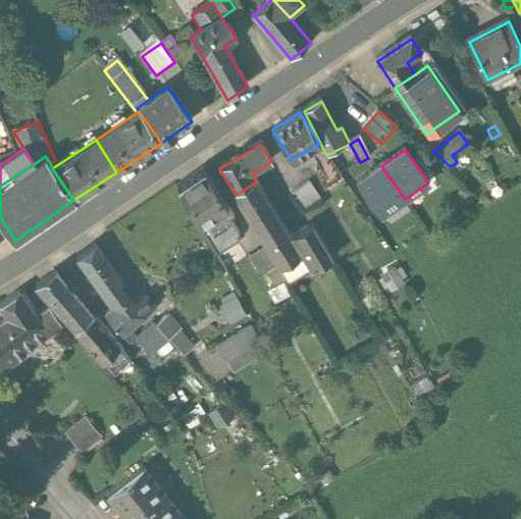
[(457,165),(451,171),(459,178),(465,172),(457,165)]
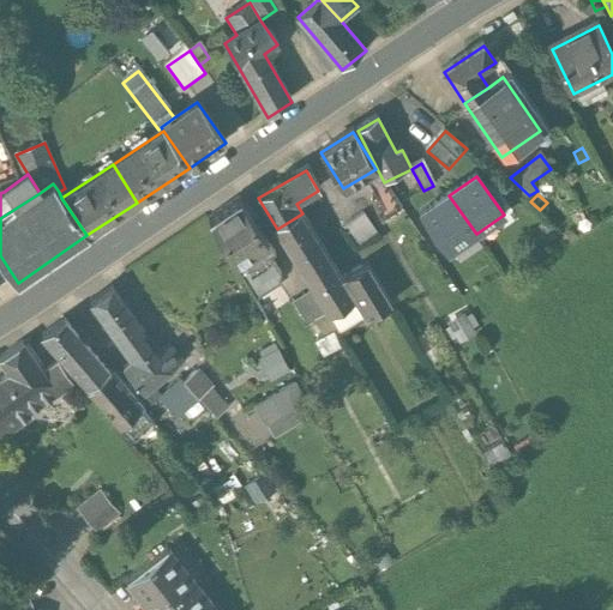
[(449,253),(476,234),(449,195),(422,213),(449,253)]
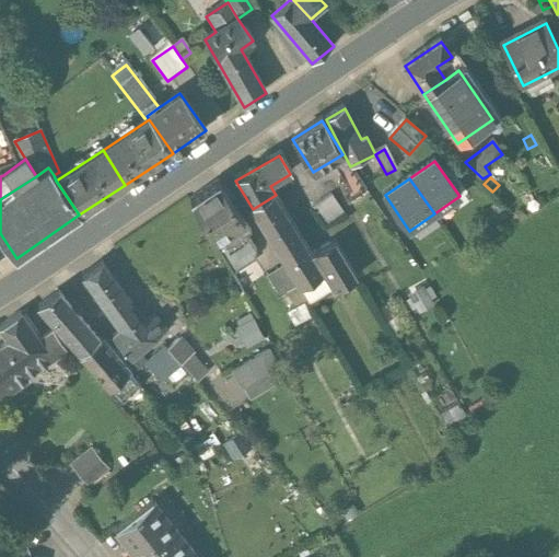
[(219,183),(191,201),(214,240),(244,222),(219,183)]
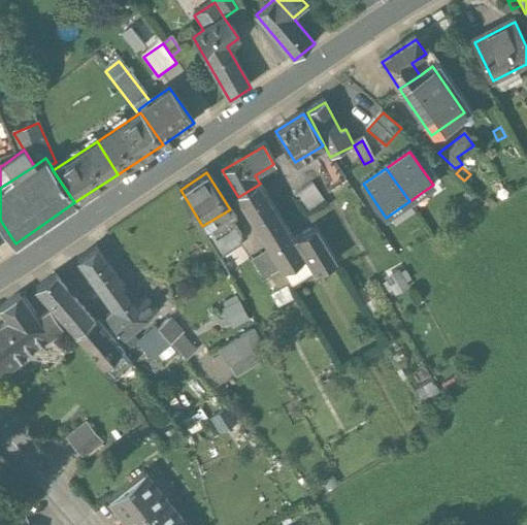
[(294,240),(260,184),(238,197),(268,251),(280,271),(303,259),(314,276),(336,262),(316,227),(294,240)]
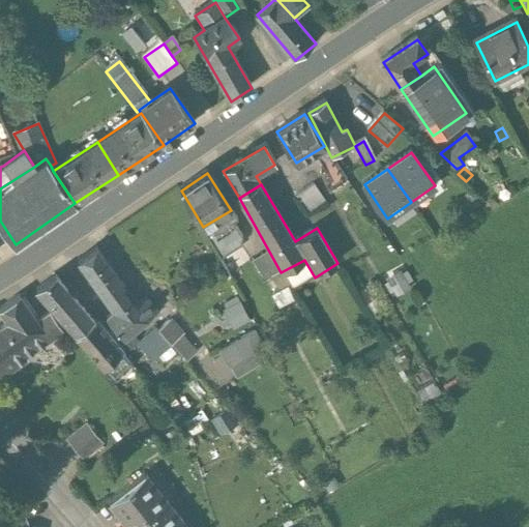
[(314,185),(297,196),(306,210),(323,200),(314,185)]
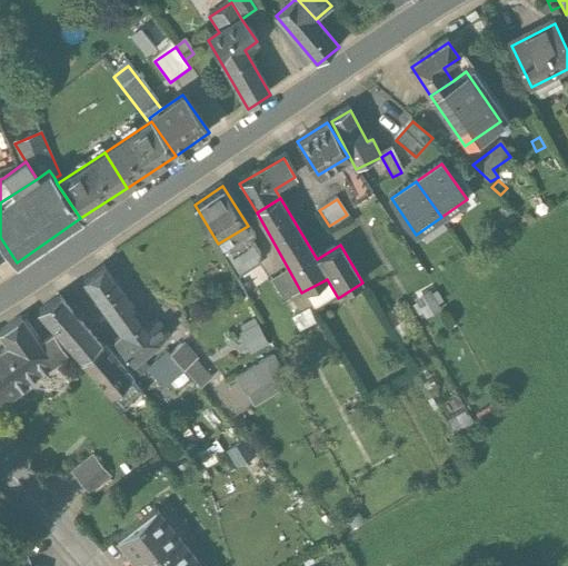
[(506,207),(499,214),(506,220),(512,214),(506,207)]
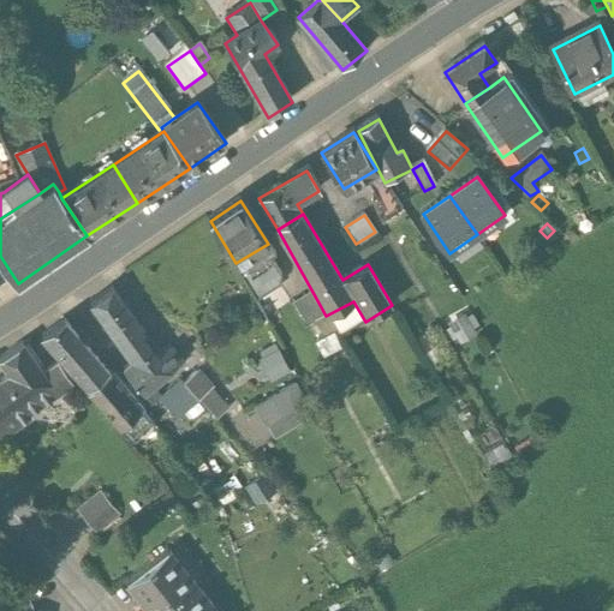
[(145,333),(113,291),(94,305),(137,361),(126,370),(144,391),(154,384),(183,361),(171,347),(158,358),(141,336),(145,333)]
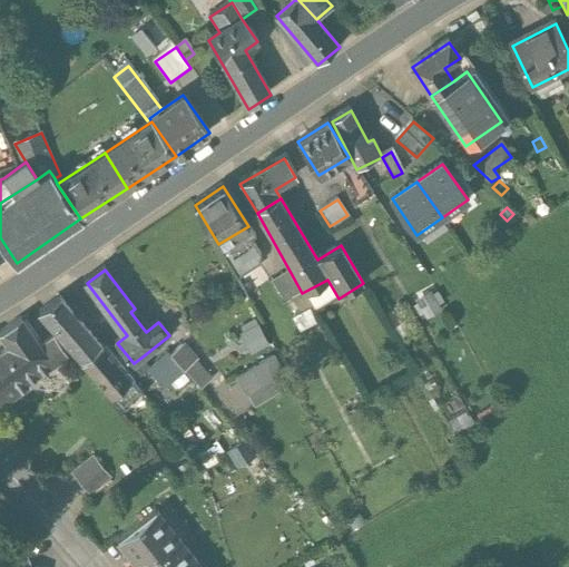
[(302,293),(290,271),(273,280),(286,303),(292,300),(302,293)]
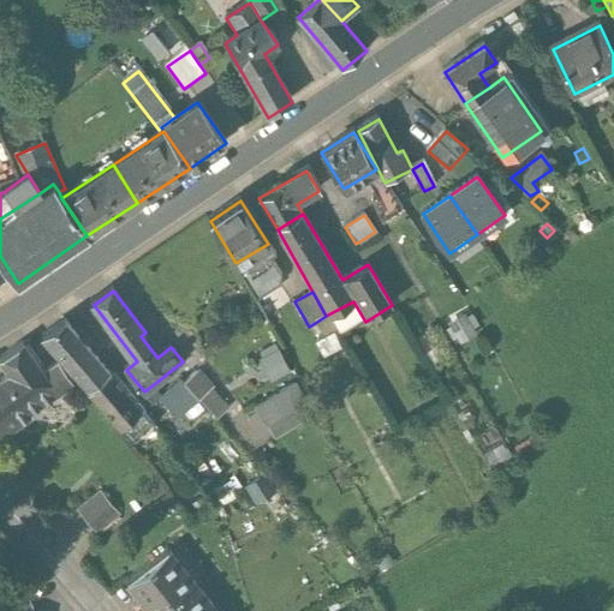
[(335,331),(326,316),(315,323),(323,339),(335,331)]
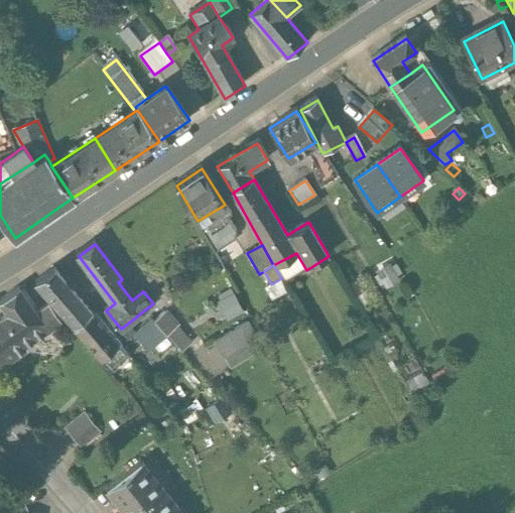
[(390,266),(378,274),(387,289),(399,282),(390,266)]
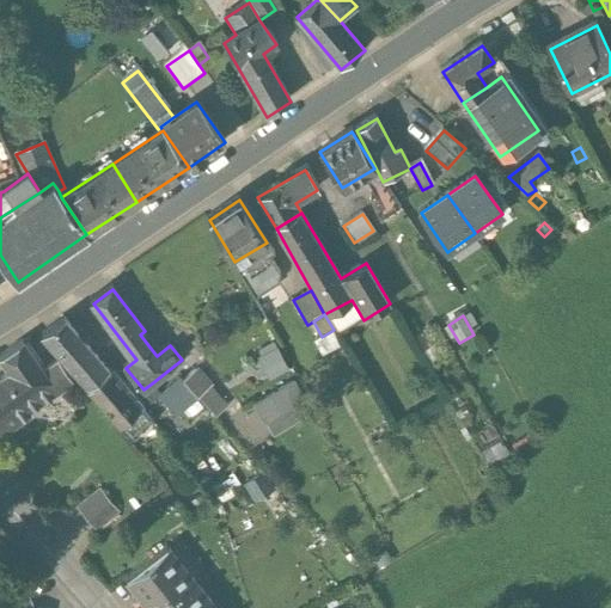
[(43,336),(78,375),(98,357),(66,320),(43,336)]
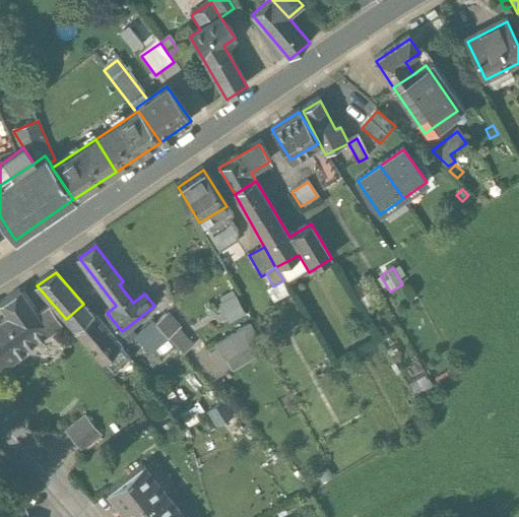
[(290,295),(283,280),(273,286),(267,289),(274,303),(290,295)]
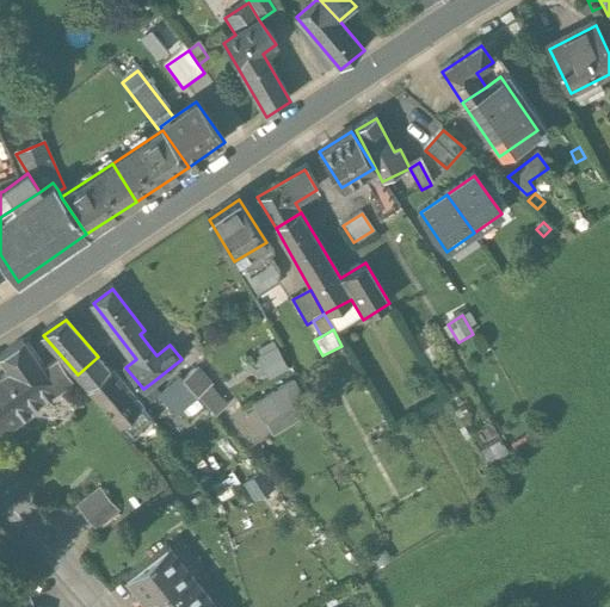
[(429,330),(414,339),(427,360),(442,352),(429,330)]
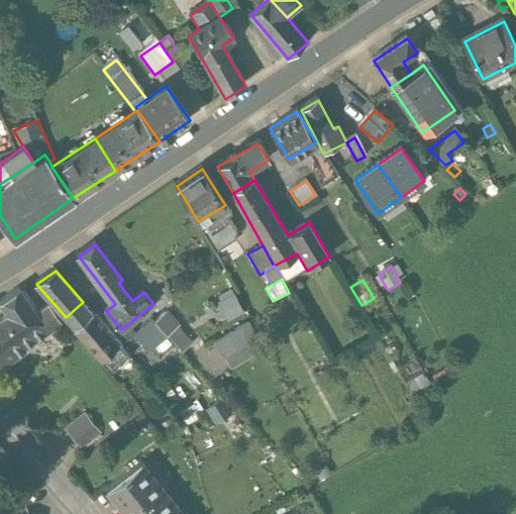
[(37,314),(21,291),(0,306),(8,317),(0,322),(0,371),(53,333),(37,314)]
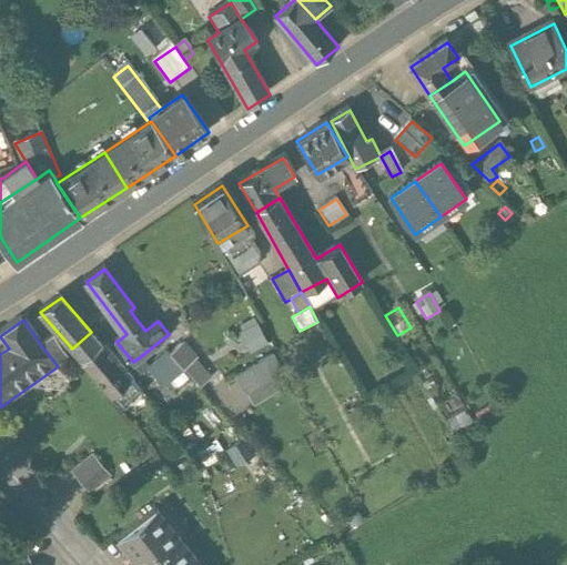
[(266,344),(254,320),(241,326),(243,331),(239,334),(249,353),(266,344)]
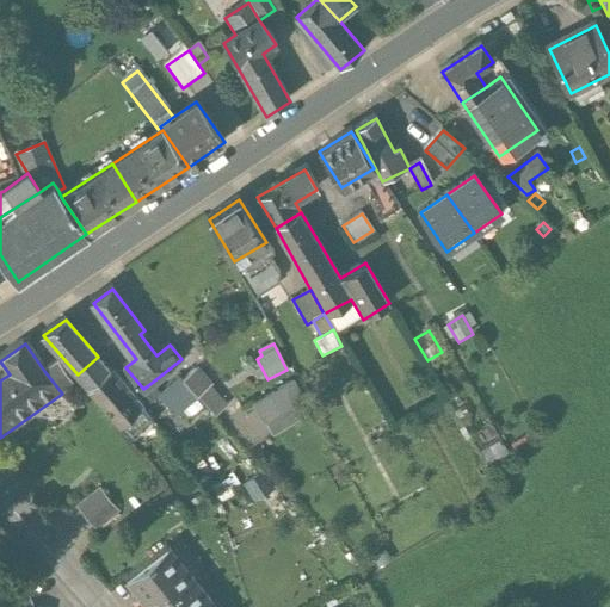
[(140,407),(98,357),(78,375),(119,423),(140,407)]
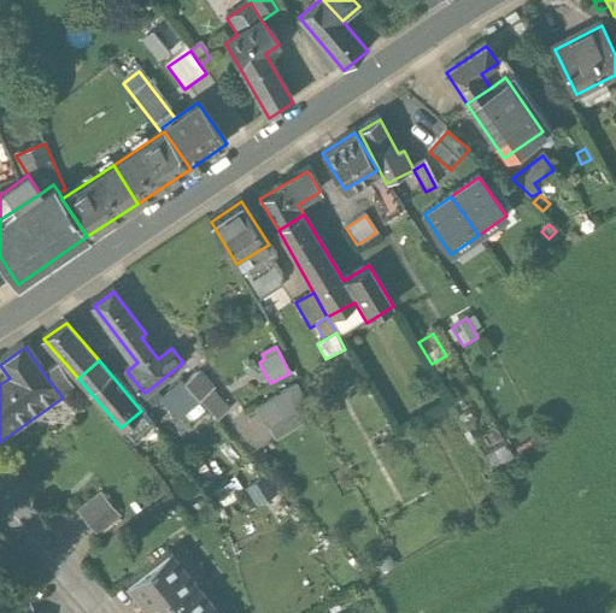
[(58,365),(45,375),(63,398),(75,388),(58,365)]
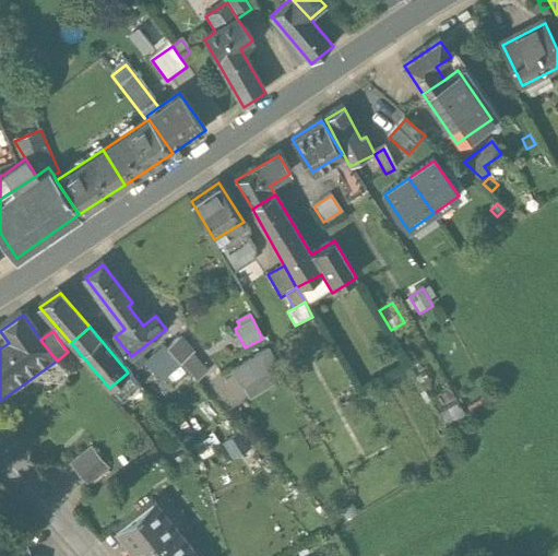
[(196,352),(182,336),(167,349),(181,365),(193,354),(196,352)]
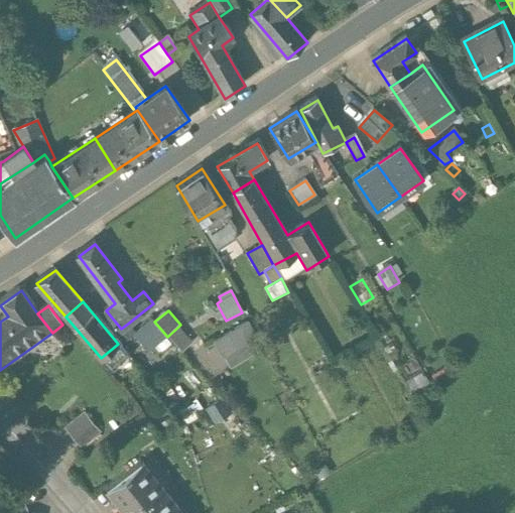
[(151,351),(167,337),(154,322),(152,319),(137,333),(136,334),(151,351)]
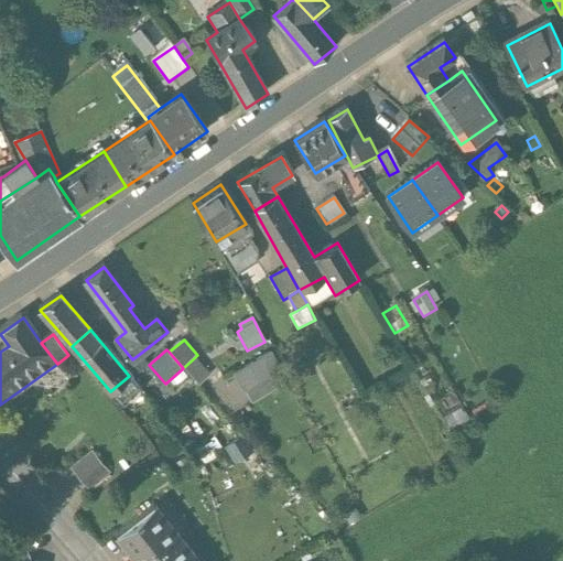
[(283,370),(272,352),(235,374),(246,391),(247,391),(253,402),(285,384),(279,373),(283,370)]
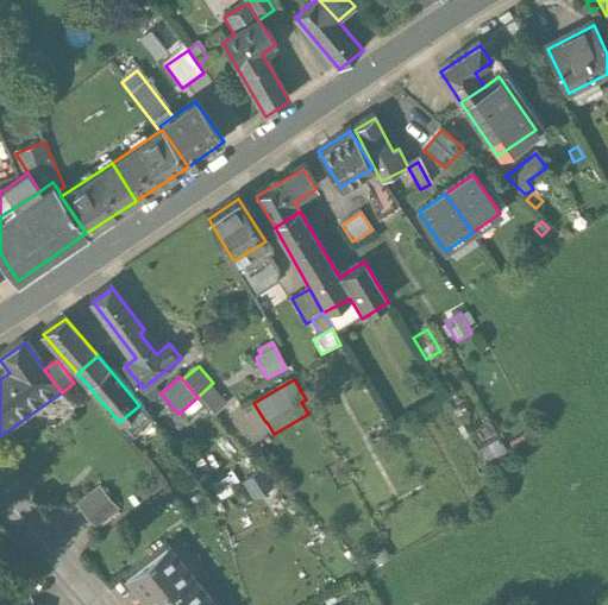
[(161,394),(162,392),(152,380),(143,388),(152,399),(161,394)]
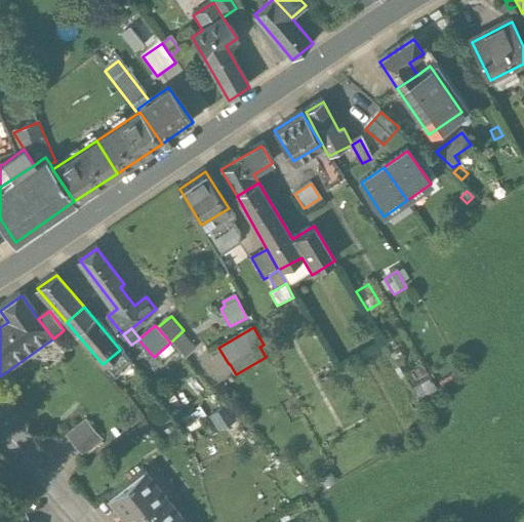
[(194,347),(182,332),(170,343),(184,357),(194,347)]
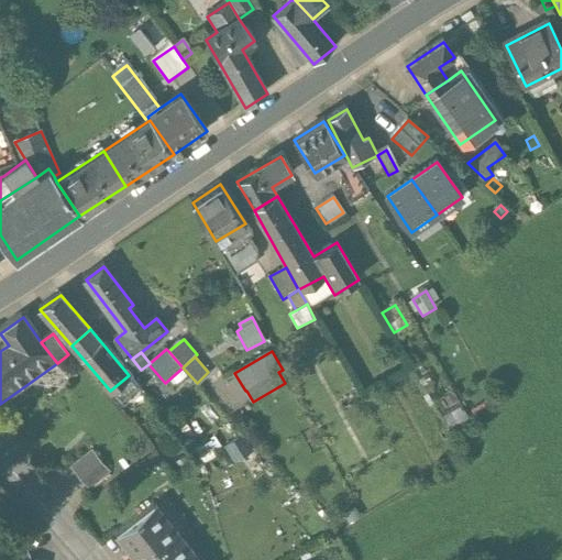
[(240,439),(228,449),(238,461),(250,451),(240,439)]
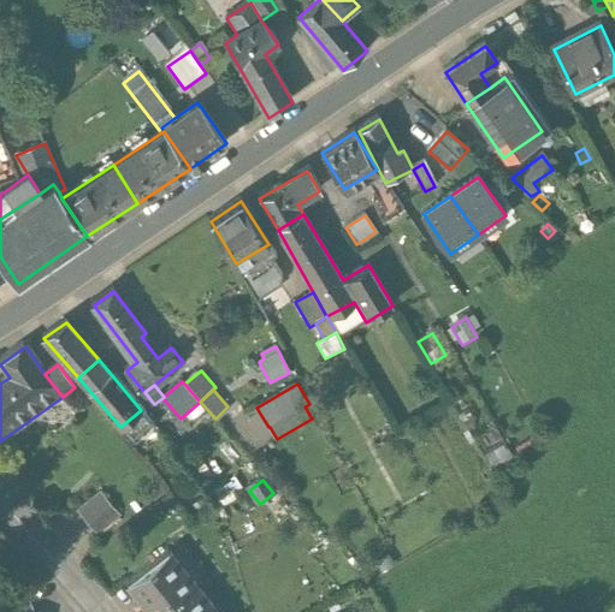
[(100,532),(122,516),(105,493),(83,509),(100,532)]
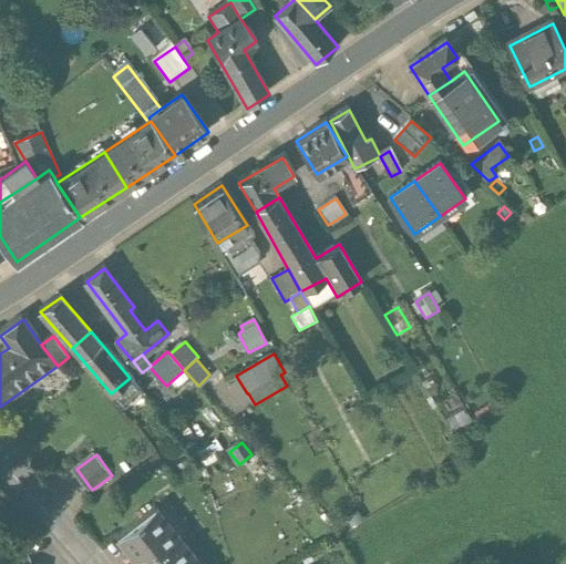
[(196,563),(154,509),(116,536),(137,563),(196,563)]
